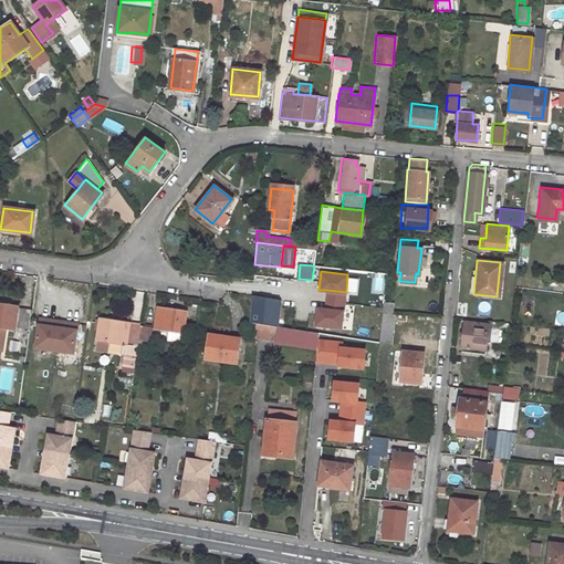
[(48,313),(72,316),(75,294),(50,290),(47,312),(31,310),(28,327),(44,330),(48,313)]
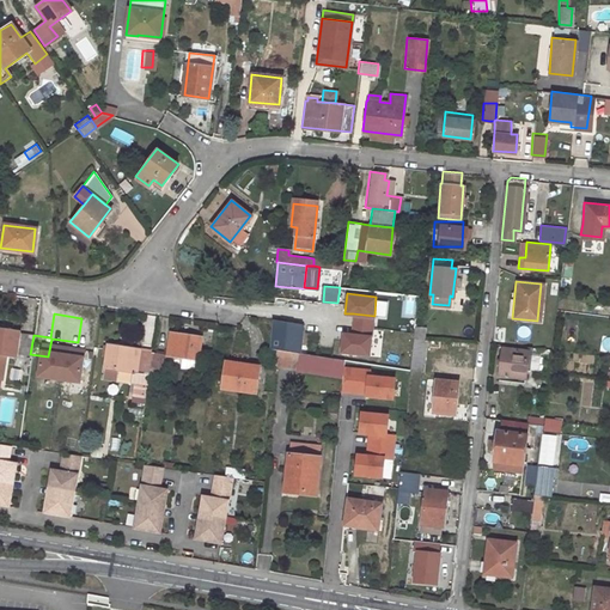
[(374,316),(353,313),(351,333),(372,335),(374,316)]
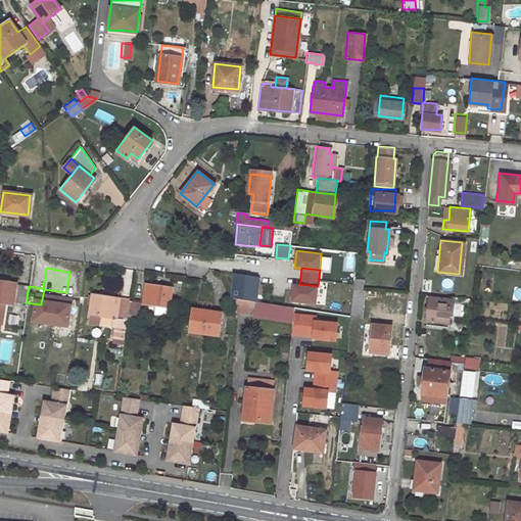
[(257,275),(232,272),(229,297),(235,298),(253,300),(254,300),(256,287),(257,275)]
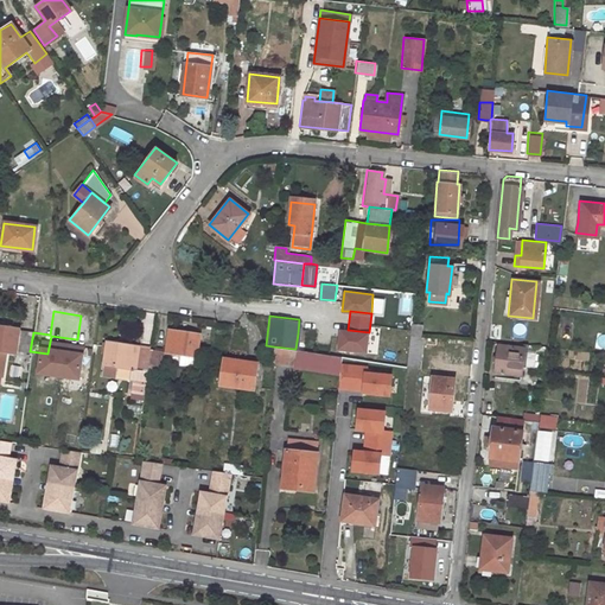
[(0,349),(16,352),(16,349),(30,351),(33,332),(19,330),(19,328),(0,324),(0,349)]
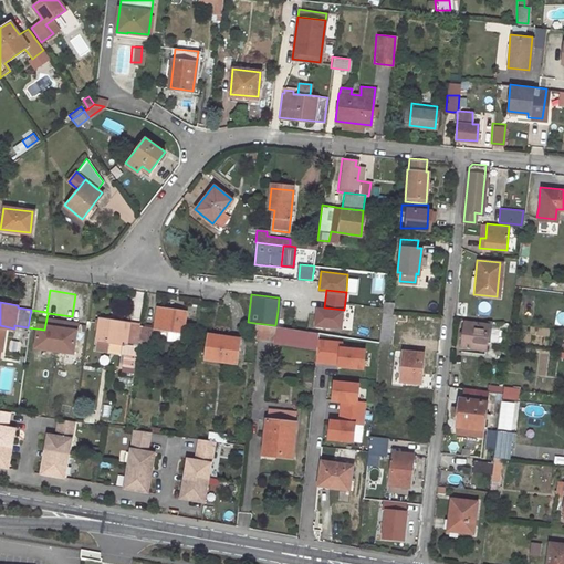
[(156,306),(153,327),(183,332),(186,311),(156,306)]
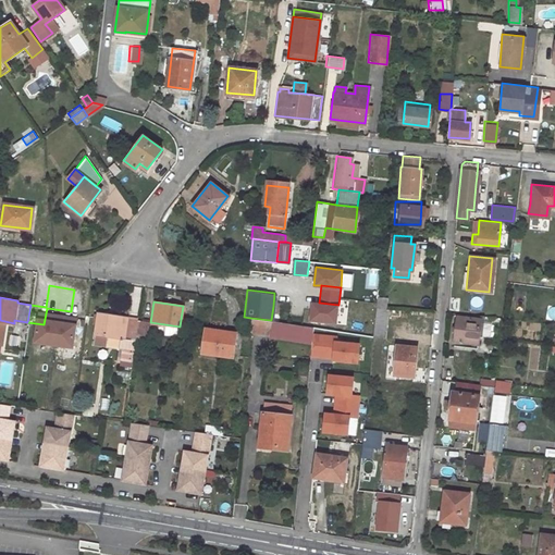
[(319,303),(312,301),(310,320),(336,322),(338,305),(319,303)]
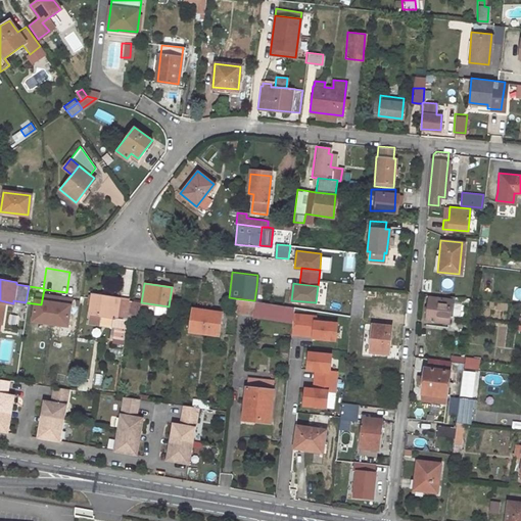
[(91,293),(88,313),(115,317),(114,326),(126,328),(128,319),(130,300),(119,299),(119,297),(91,293)]
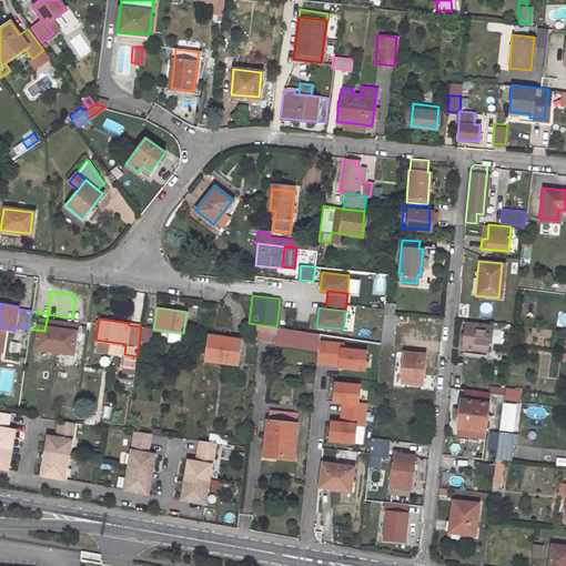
[(465,322),(463,346),(485,349),(488,324),(465,322)]
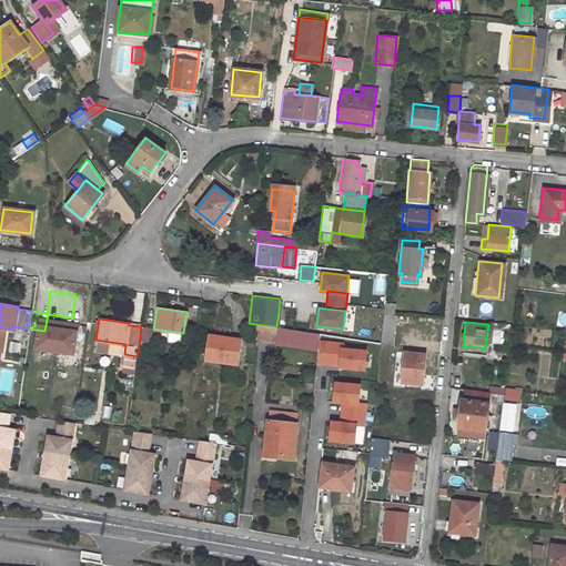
[(254,337),(273,341),(275,326),(255,324),(254,337)]
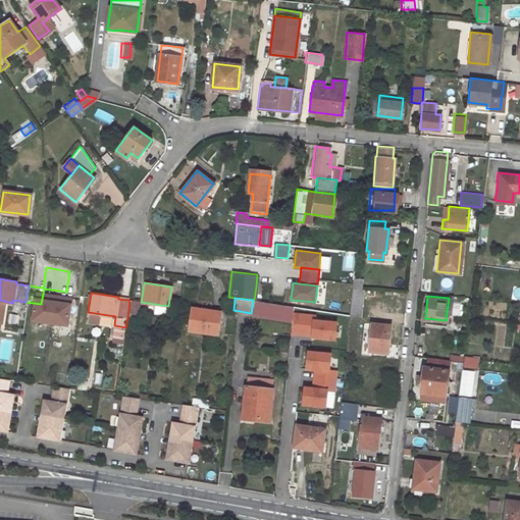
[(138,320),(141,302),(130,300),(127,318),(138,320)]
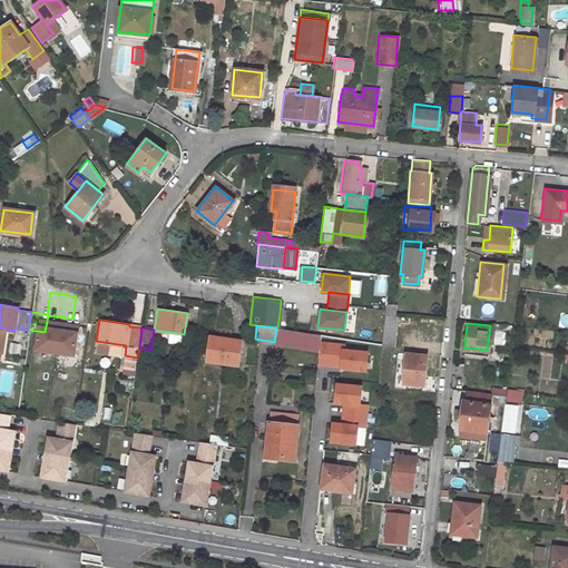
[(274,342),(317,348),(320,334),(277,327),(276,327),(274,342)]
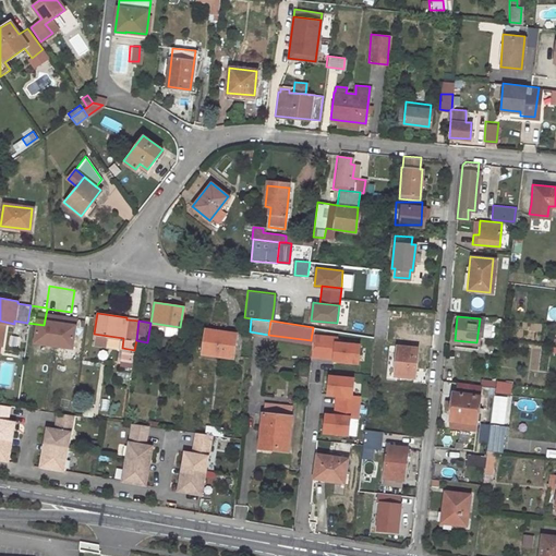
[(204,327),(198,351),(231,358),(236,333),(204,327)]
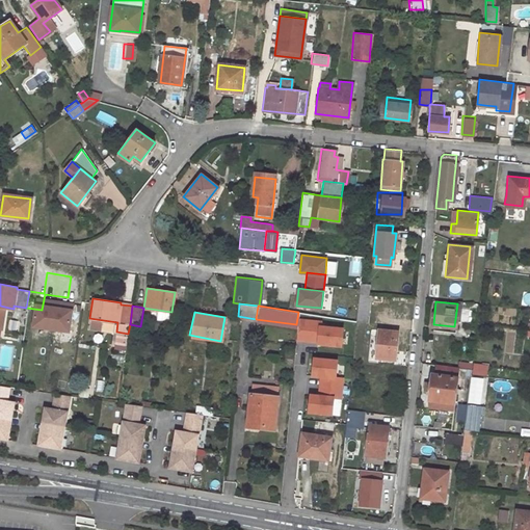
[(321,318),(299,316),(297,338),(319,340),(320,323),(321,318)]
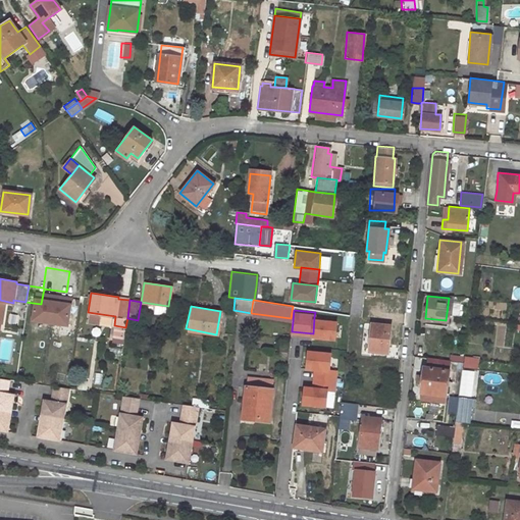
[(336,318),(314,317),(313,333),(313,335),(334,338),(336,318)]
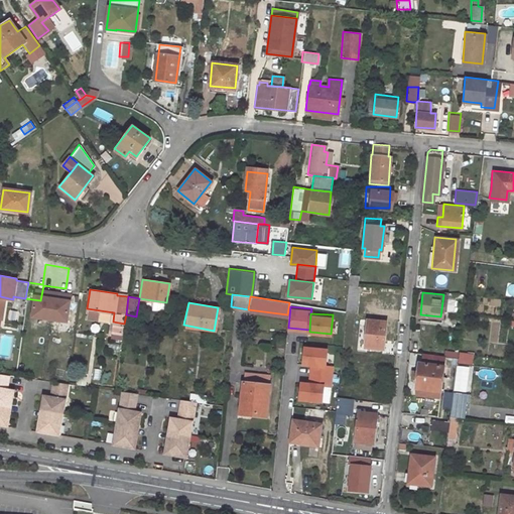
[(367,318),(364,345),(382,347),(385,320),(367,318)]
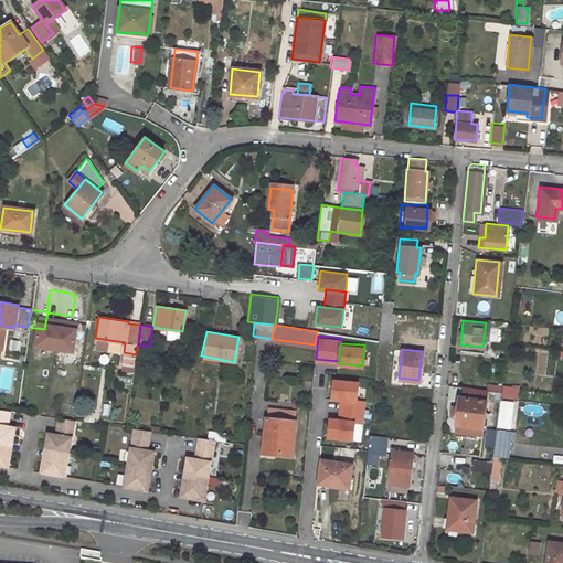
[(359,379),(333,378),(332,397),(340,399),(358,400),(359,379)]
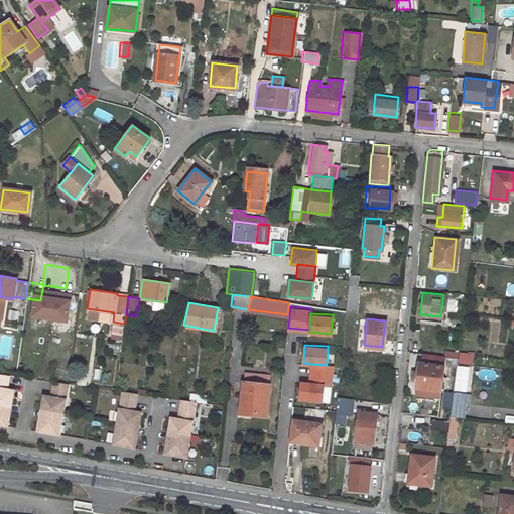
[(458,352),(457,360),(471,362),(471,353),(458,352)]
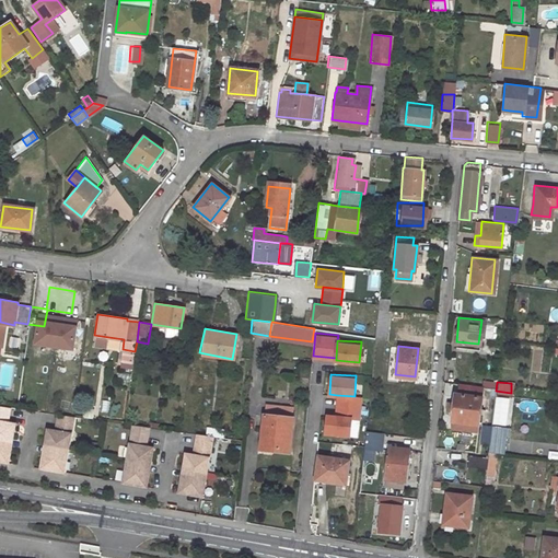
[(453,393),(450,421),(477,423),(483,386),(457,383),(455,393),(453,393)]
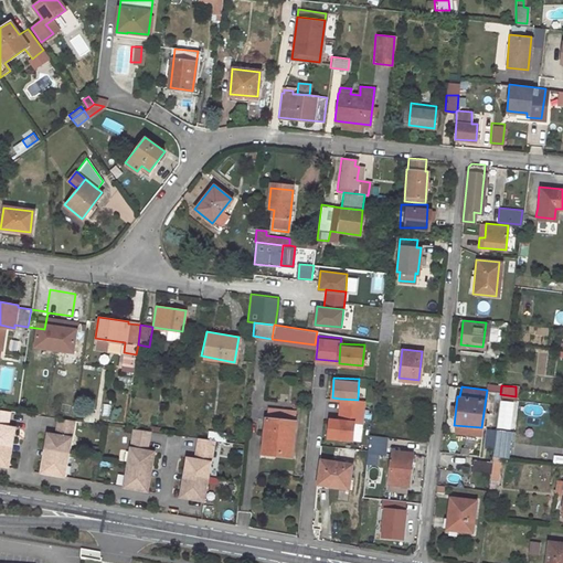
[(358,400),(340,399),(338,417),(356,418),(362,420),(364,400),(358,400)]
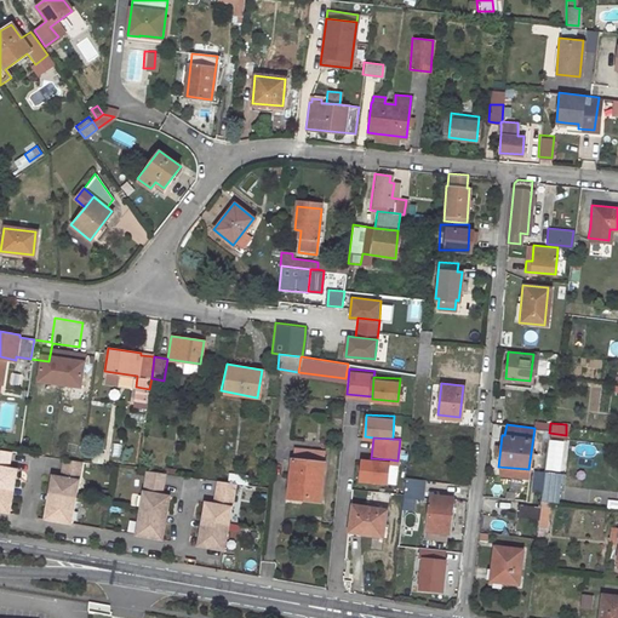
[(0,482),(3,482),(12,485),(15,468),(6,465),(9,450),(0,447),(0,482)]
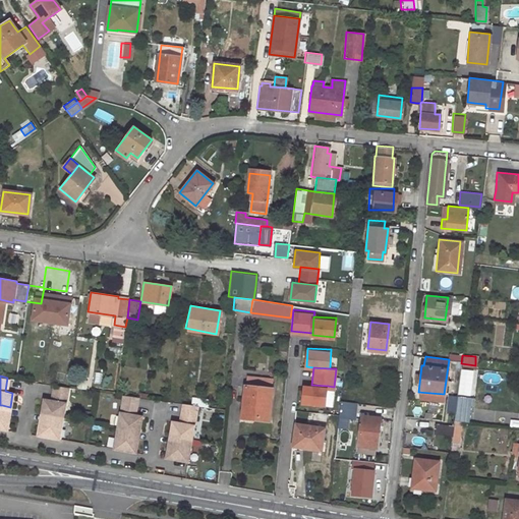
[(272,378),(245,376),(245,385),(271,388),(272,378)]
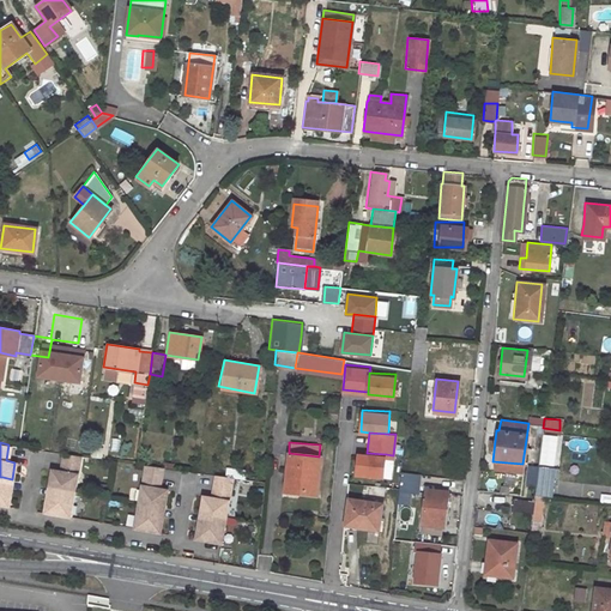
[(59,487),(74,490),(76,490),(78,473),(82,454),(65,452),(61,470),(52,469),(49,485),(59,487)]
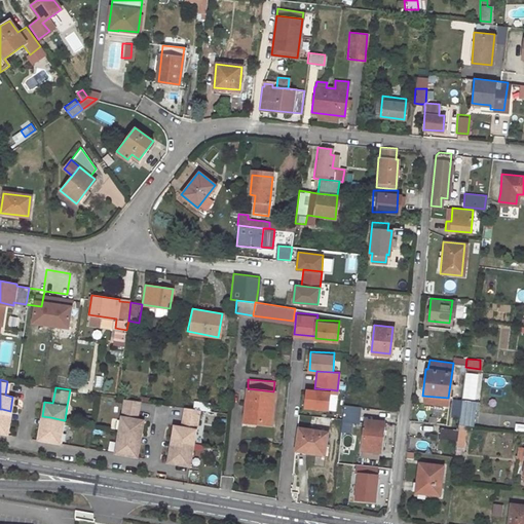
[(248,388),(245,419),(270,421),(273,391),(248,388)]
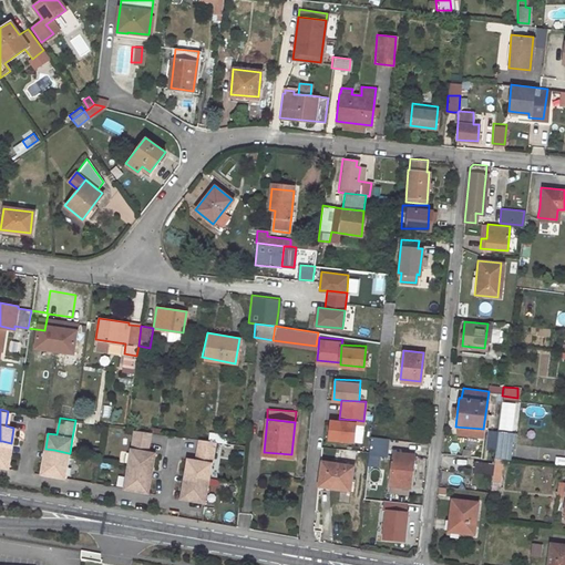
[(356,440),(357,420),(339,419),(331,419),(329,438),(356,440)]
